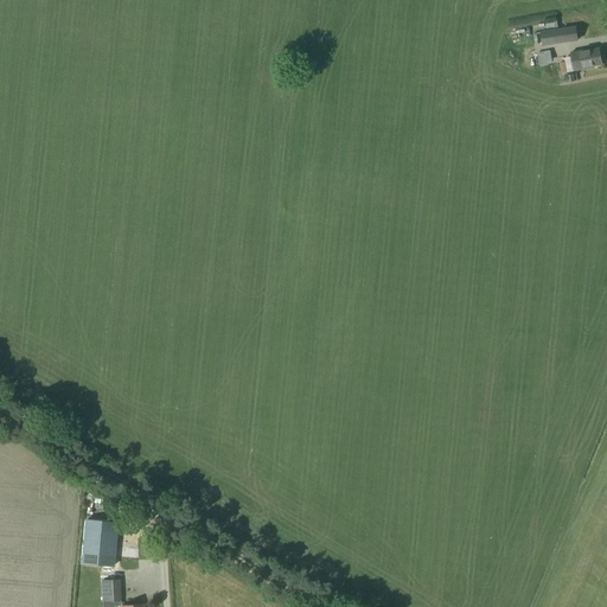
[(542,48),(579,42),(576,27),(540,33),(542,48)]
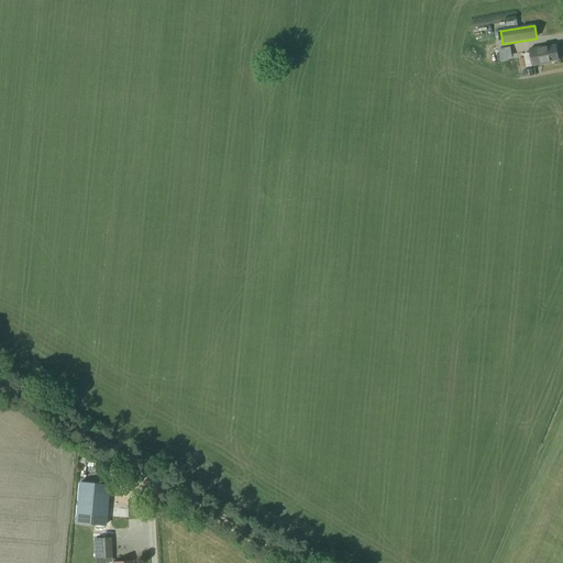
[(529,53),(523,54),(526,67),(532,66),(550,62),(550,61),(559,58),(556,46),(547,47),(547,46),(529,51),(529,53)]
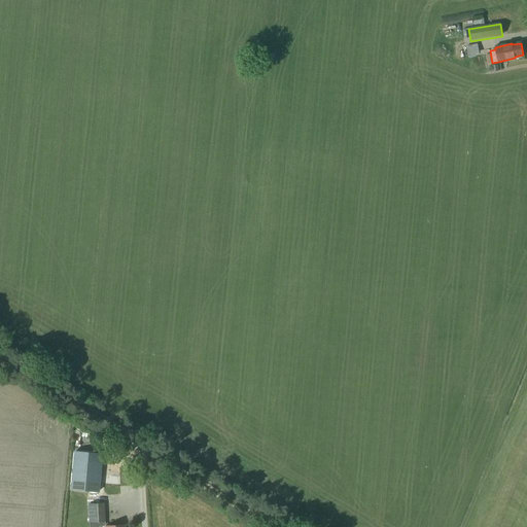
[(477,44),(466,46),(466,47),(467,56),(476,55),(479,55),(477,44)]
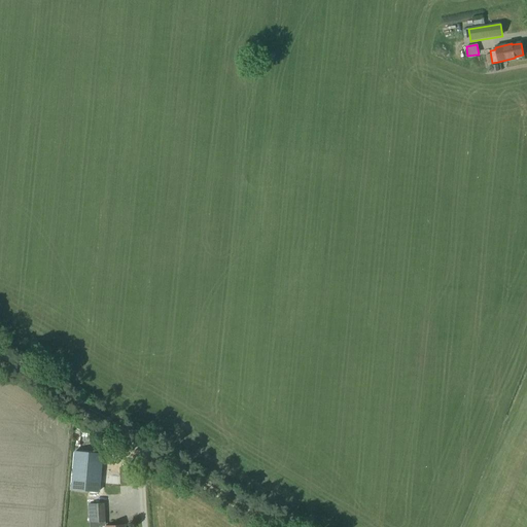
[(101,452),(75,450),(71,490),(96,492),(101,452)]
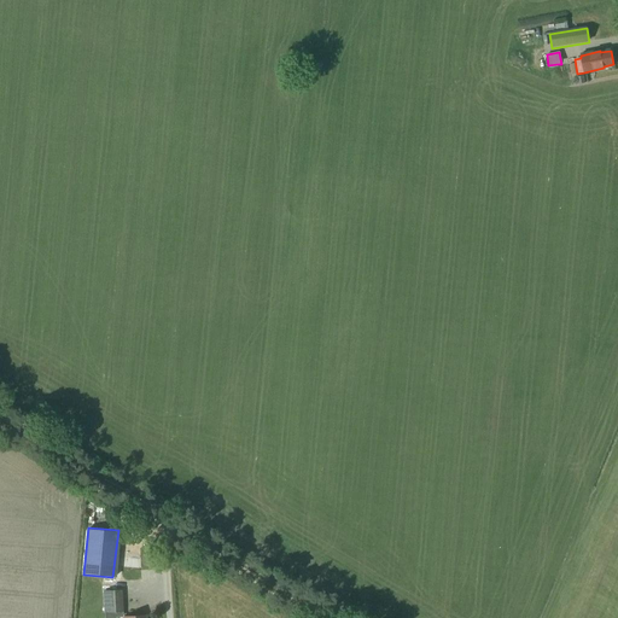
[(118,558),(126,558),(127,582),(146,581),(144,542),(126,543),(126,547),(118,547),(118,558)]
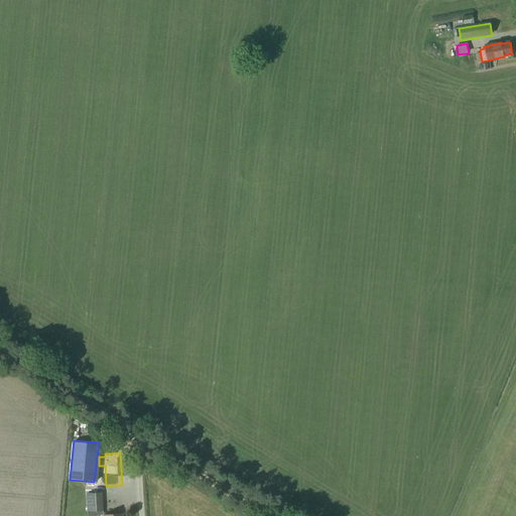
[(87,515),(97,515),(102,515),(103,515),(103,511),(102,493),(86,494),(87,511),(87,515)]
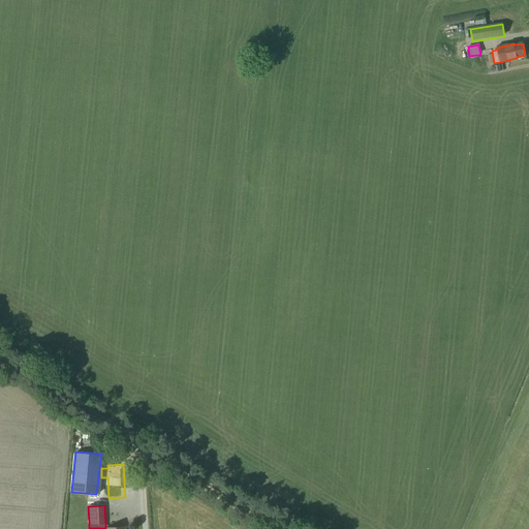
All buildings are outlined.
